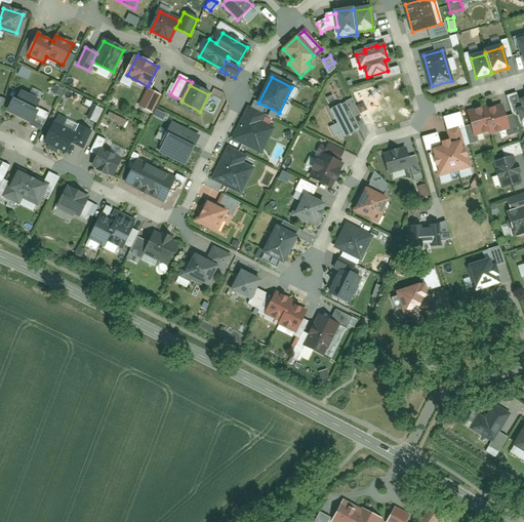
[(145,86),(138,106),(153,110),(159,90),(145,86)]
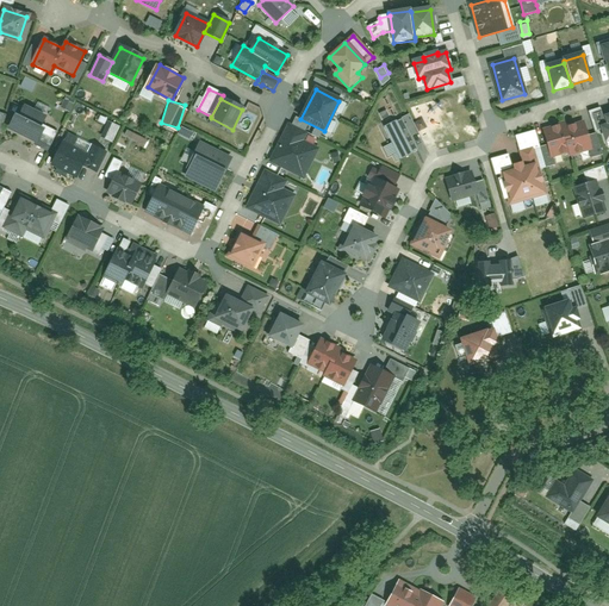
[(44,126),(16,113),(10,125),(37,139),(36,142),(49,148),(58,130),(45,123),(44,126)]
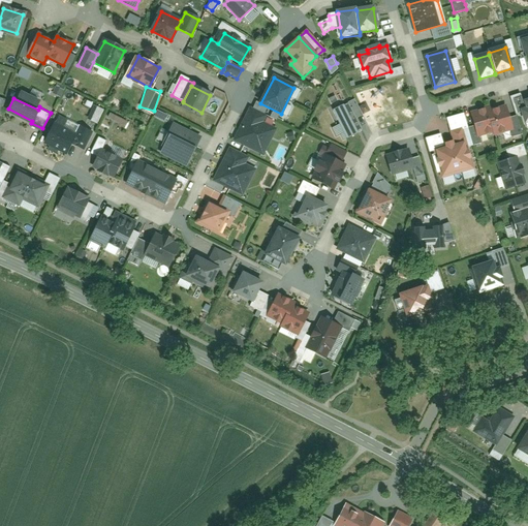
[(527,101),(515,104),(517,111),(523,109),(526,119),(527,118),(527,98),(527,101)]
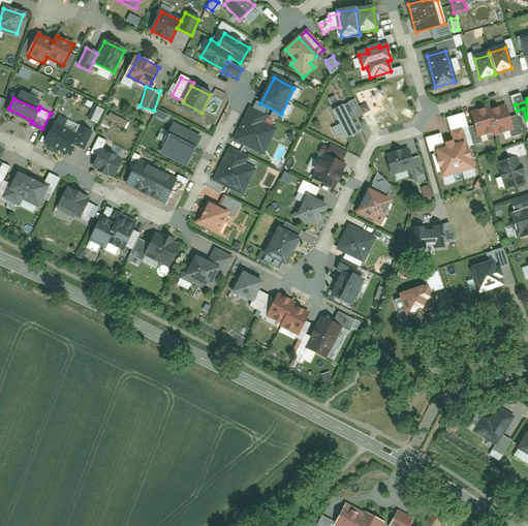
[(98,121),(103,106),(95,102),(89,118),(98,121)]
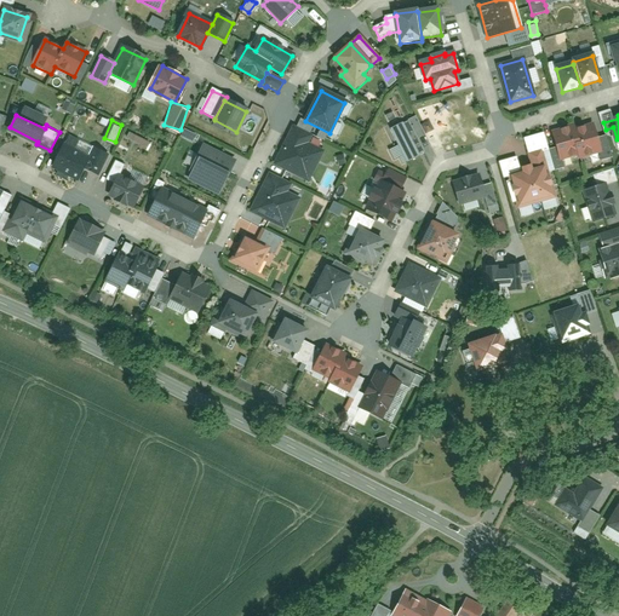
[(424,153),(407,122),(394,130),(411,160),(424,153)]
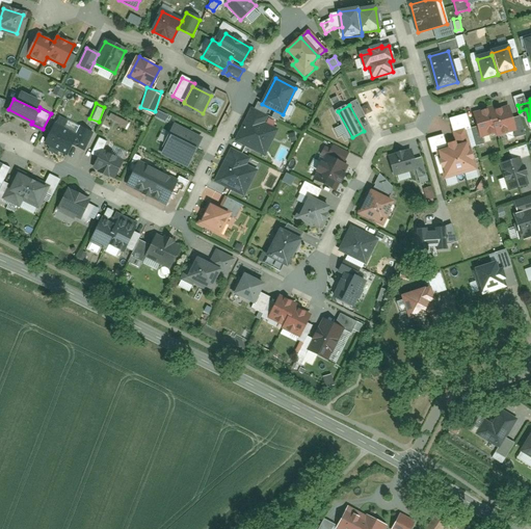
[(165,117),(167,112),(156,108),(154,113),(165,117)]
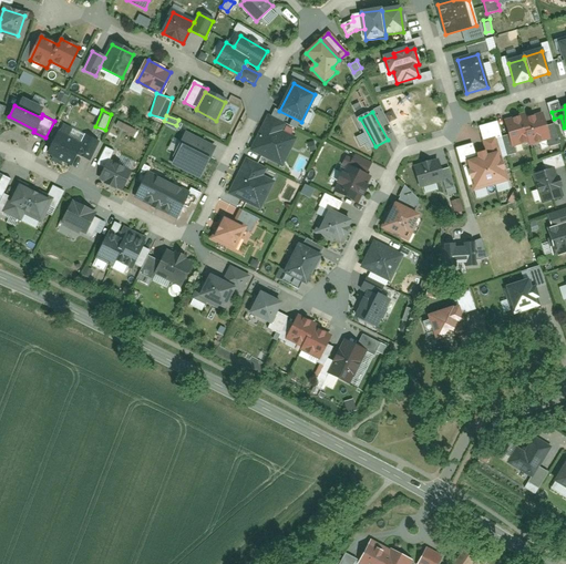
[(537,115),(523,120),(530,142),(531,145),(545,141),(537,115)]
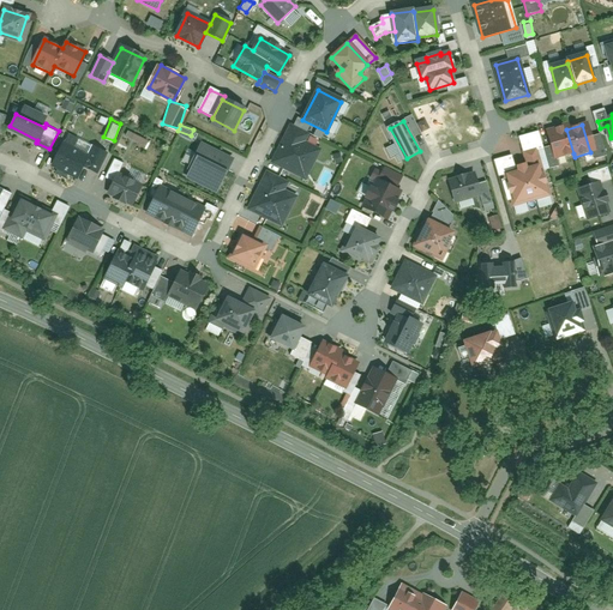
[(565,126),(547,132),(556,158),(574,153),(566,130),(565,126)]
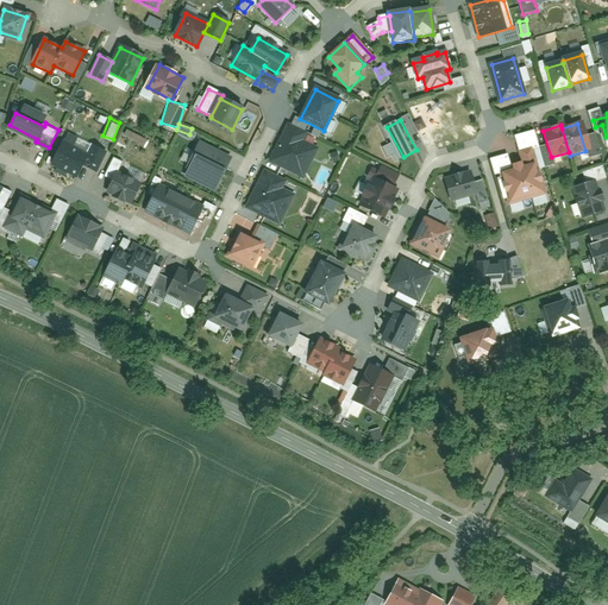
[(301,143),(305,134),(289,127),(270,162),(302,178),(315,151),(301,143)]
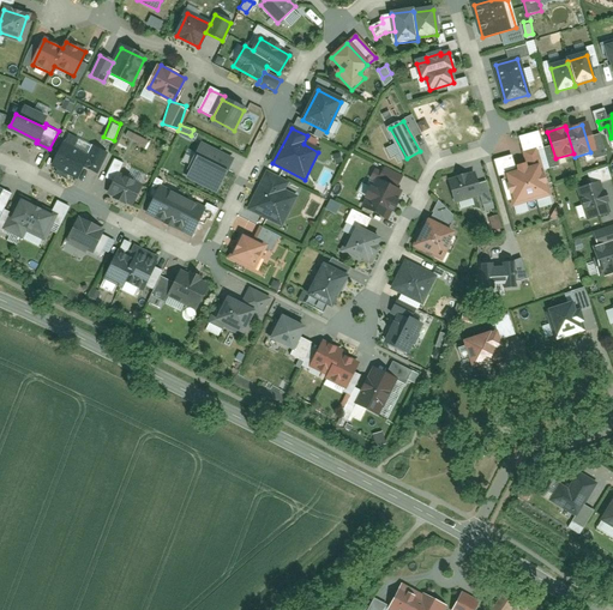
[(133,130),(130,136),(144,143),(148,137),(133,130)]
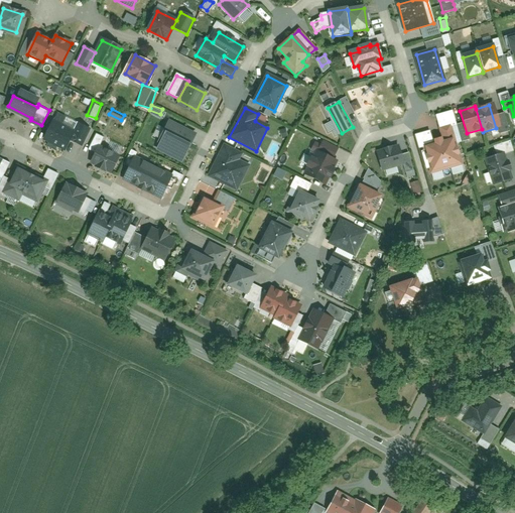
[(90,128),(58,112),(45,137),(66,148),(72,138),(83,144),(90,128)]
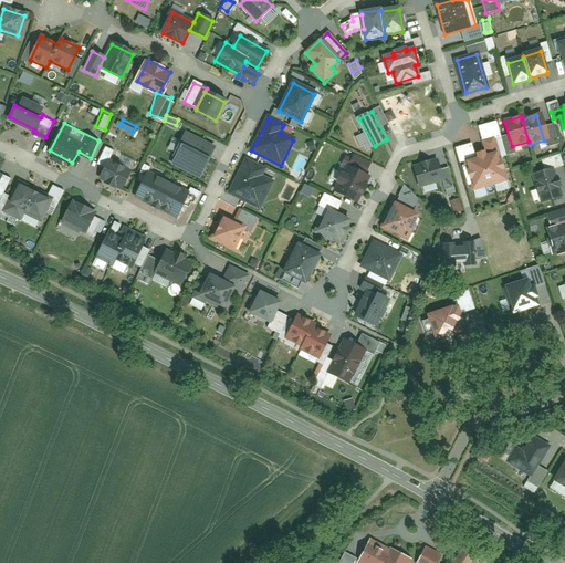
[(216,145),(190,132),(175,162),(200,175),(216,145)]
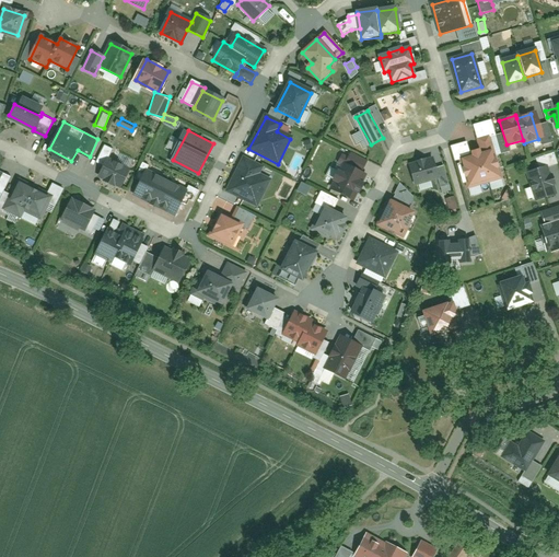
[(481,157),(463,162),(469,186),(501,176),(490,136),(477,139),(481,157)]
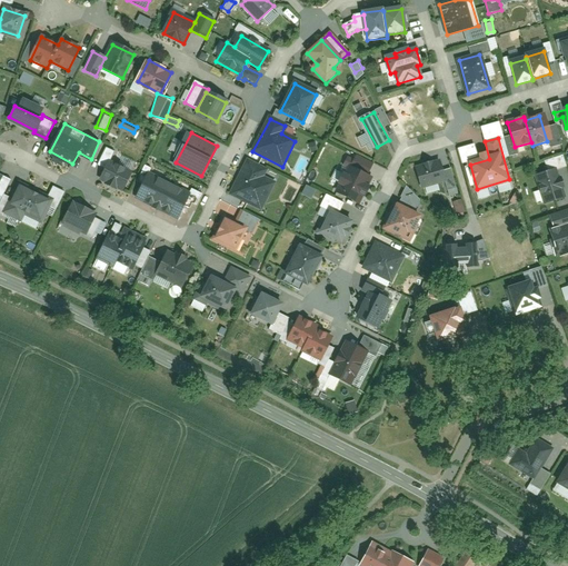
[(106,166),(109,159),(115,149),(106,145),(98,161),(106,166)]
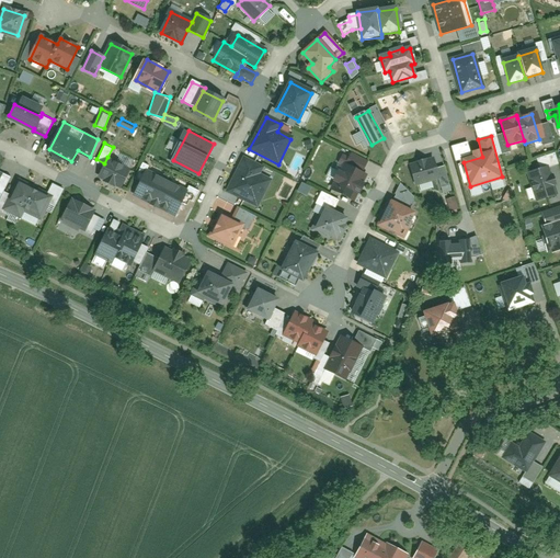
[(350,147),(344,157),(362,167),(367,157),(350,147)]
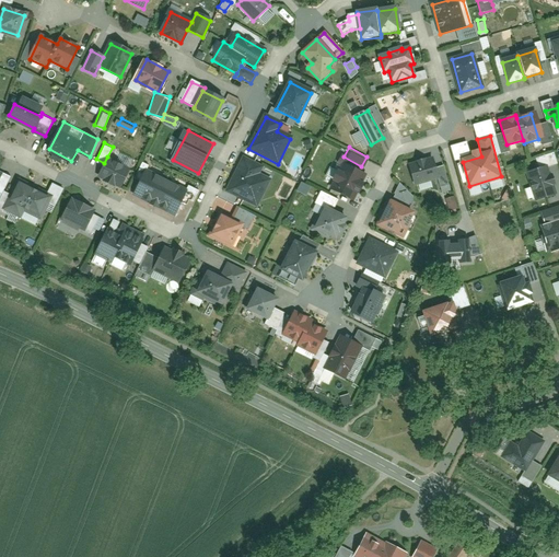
[(129,166),(107,157),(104,163),(99,174),(120,185),(129,166)]
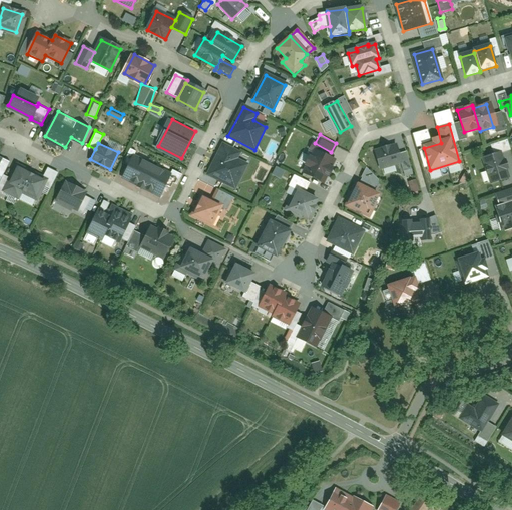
[(402,163),(397,144),(375,150),(380,169),(402,163)]
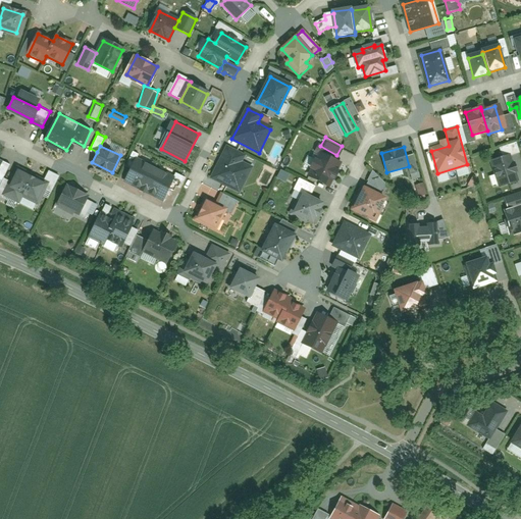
[(252,168),(241,163),(244,156),(226,148),(211,179),(240,194),(252,168)]
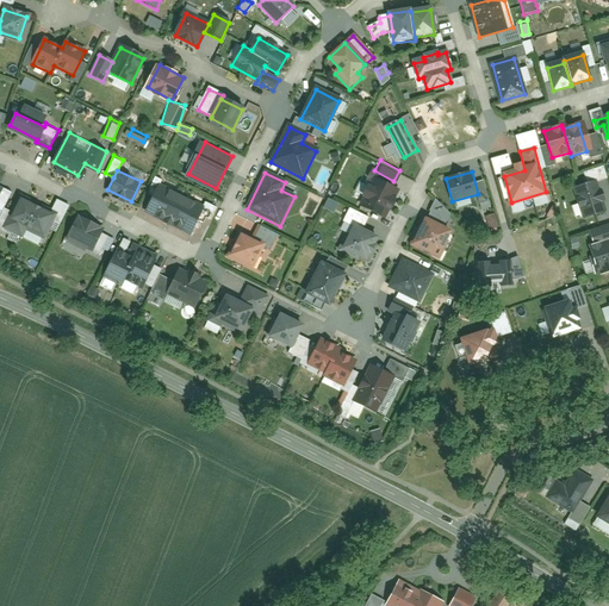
[(397,192),(376,181),(362,205),(385,217),(397,192)]
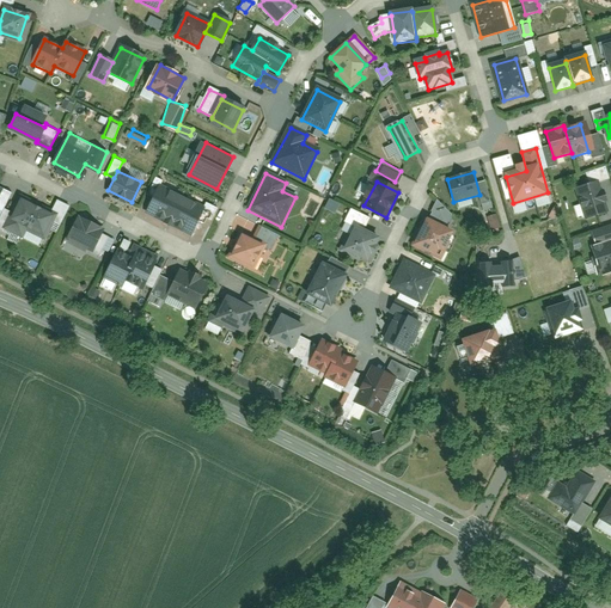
[(578,189),(587,217),(608,210),(598,183),(578,189)]
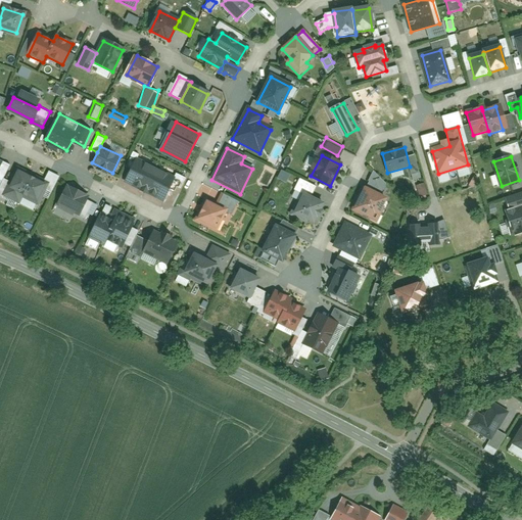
[(175,176),(137,157),(126,180),(162,199),(175,176)]
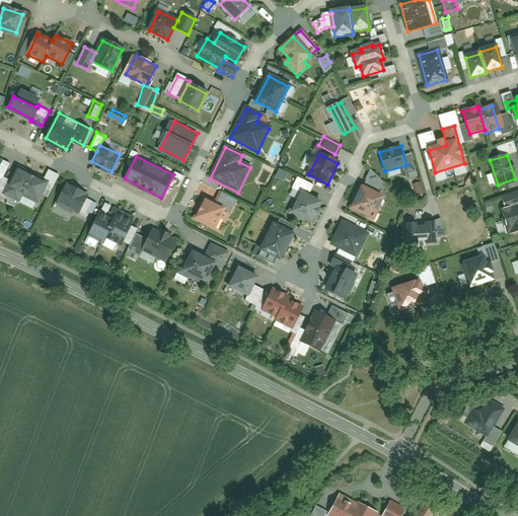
[(8,166),(1,162),(0,164),(0,179),(1,180),(8,166)]
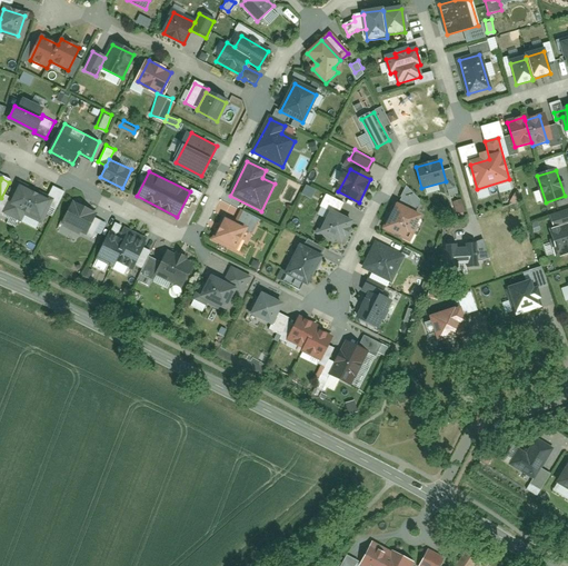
[(311,195),(315,186),(305,181),(300,190),(311,195)]
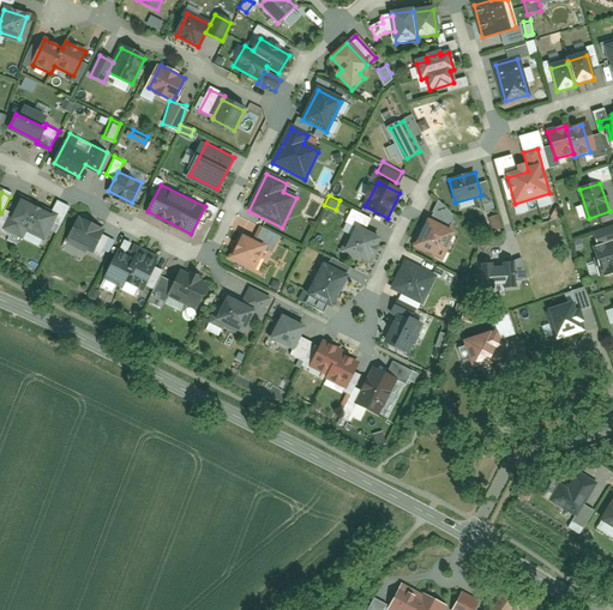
[(50,213),(19,198),(2,230),(22,240),(25,230),(44,240),(48,231),(55,217),(50,213)]
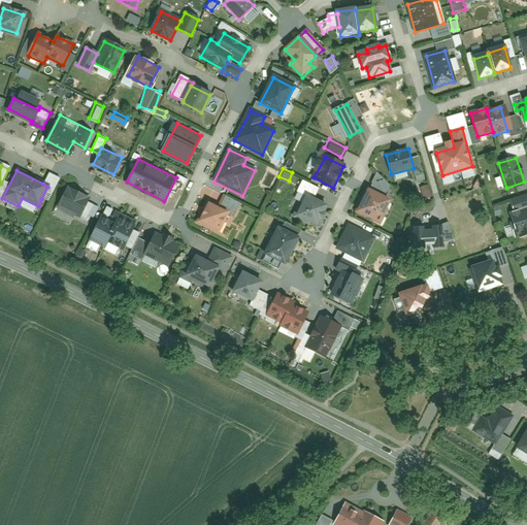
[(379,170),(368,179),(381,192),(390,183),(379,170)]
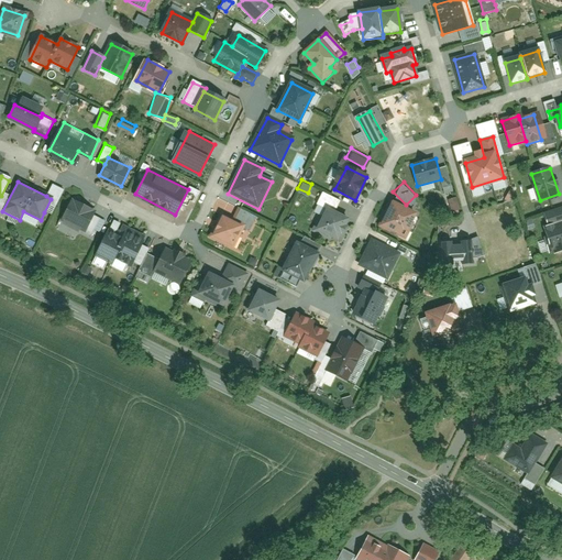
[(52,185),(46,196),(51,199),(44,212),(52,216),(64,191),(52,185)]
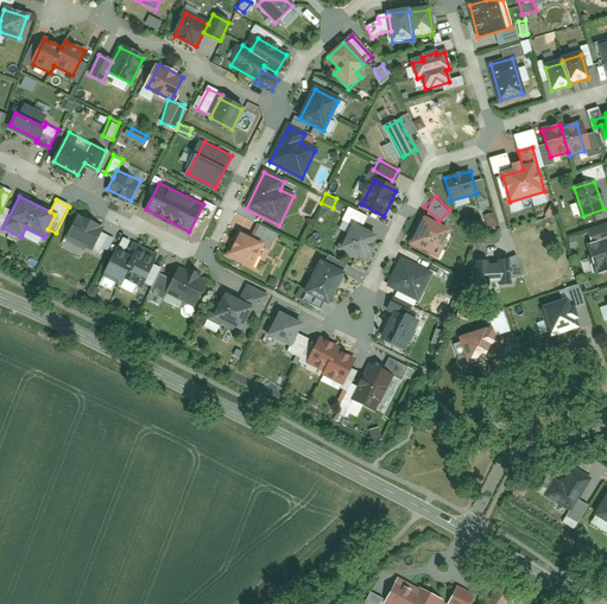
[(348,204),(343,213),(361,221),(366,214),(348,204)]
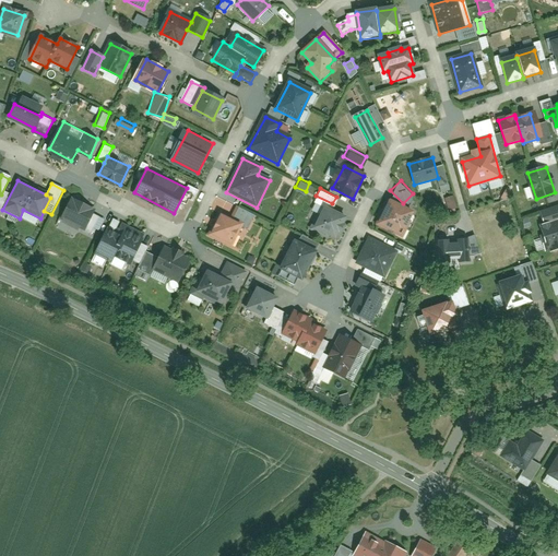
[(454,192),(446,194),(448,206),(456,204),(454,192)]
